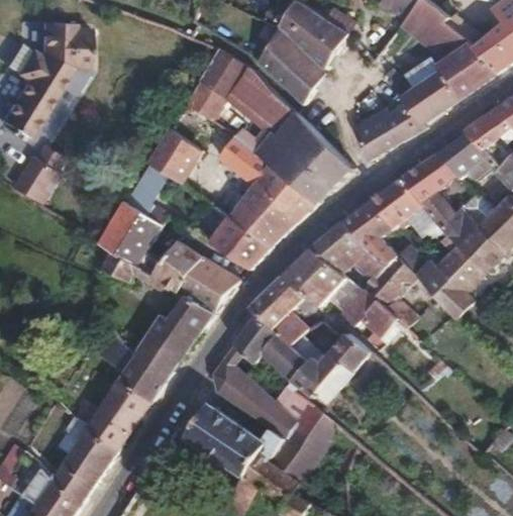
[(286,13),(279,25),(325,68),(350,33),(345,30),(328,20),(297,0),(294,0),(286,13)]
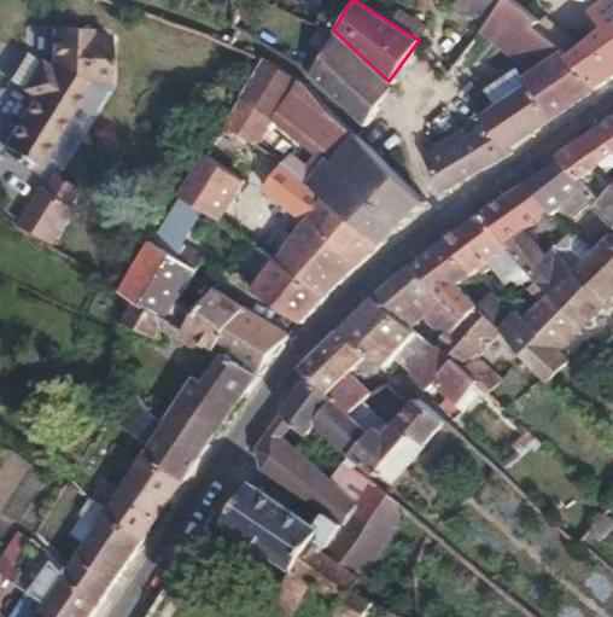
[(451,0),(453,1),(484,23),(501,0),(451,0)]
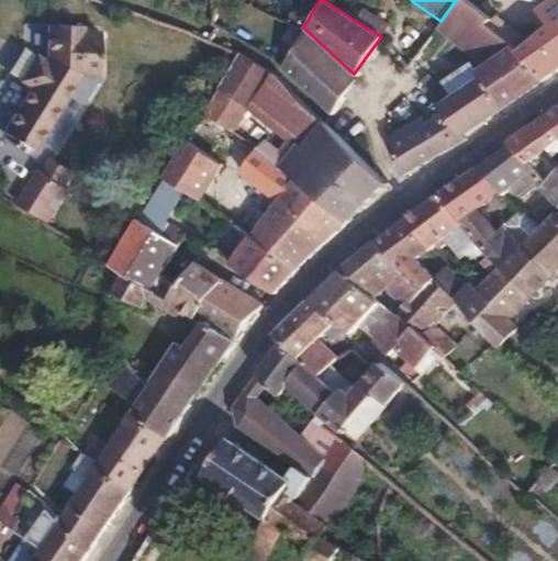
[(456,0),(441,21),(437,25),(488,67),(500,57),(487,45),(497,35),(484,24),(489,19),(488,18),(465,0),(456,0)]
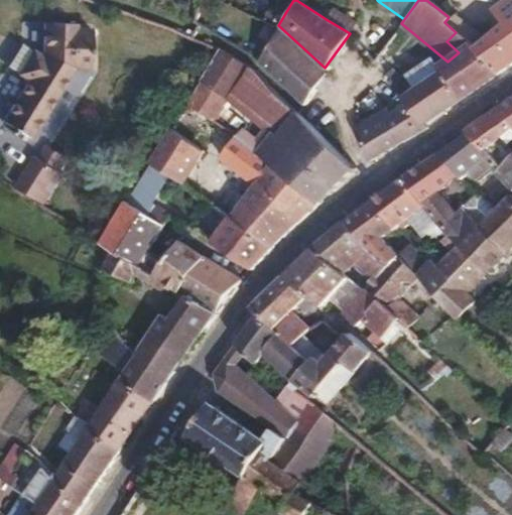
[(494,33),(511,54),(511,0),(504,0),(494,9),(505,23),(494,33)]
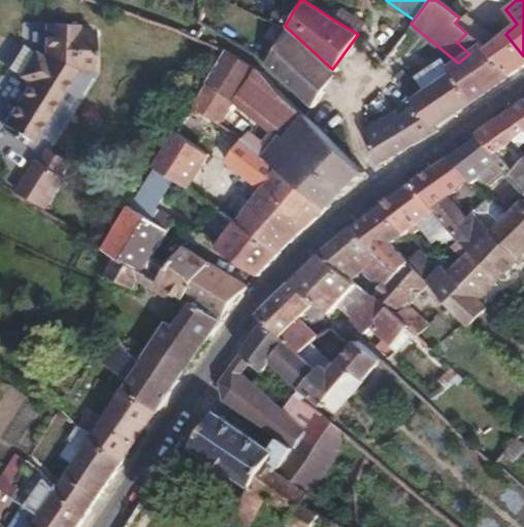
[(341,11),(335,21),(353,31),(359,22),(341,11)]
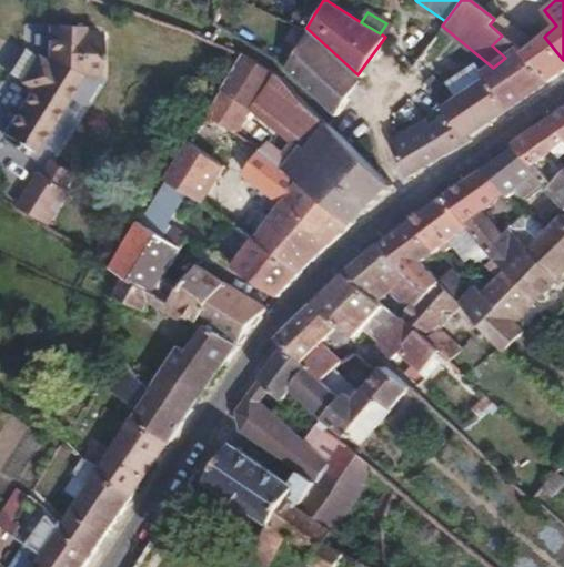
[(502,36),(512,46),(523,36),(499,16),(493,18),(494,19),(490,24),(502,36)]
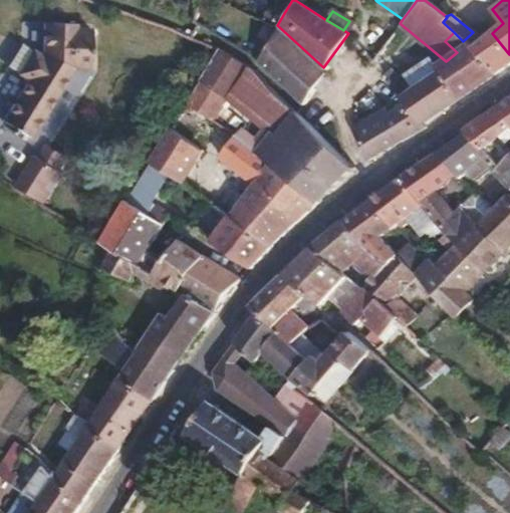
[(70,64),(84,65),(86,27),(71,26),(71,21),(39,19),(37,55),(27,49),(13,71),(24,78),(0,116),(0,120),(26,136),(70,64)]
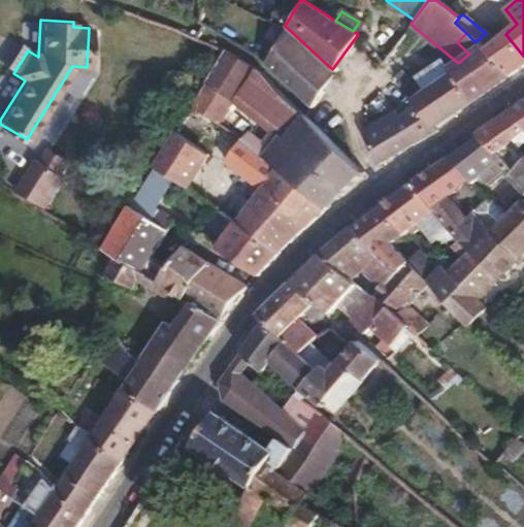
[(263,62),(309,106),(332,75),(283,29),(273,45),(263,62)]
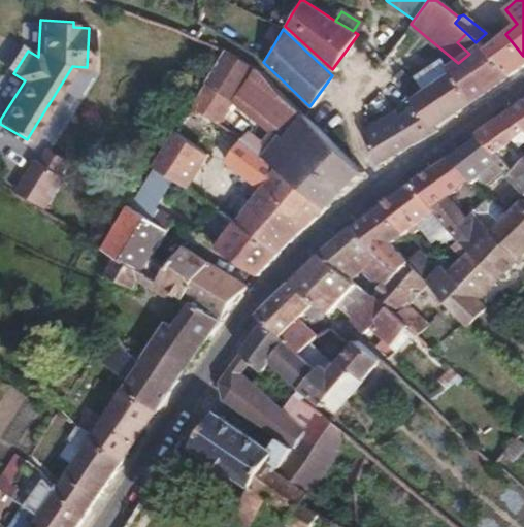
[(501,29),(492,37),(496,41),(505,34),(501,29)]
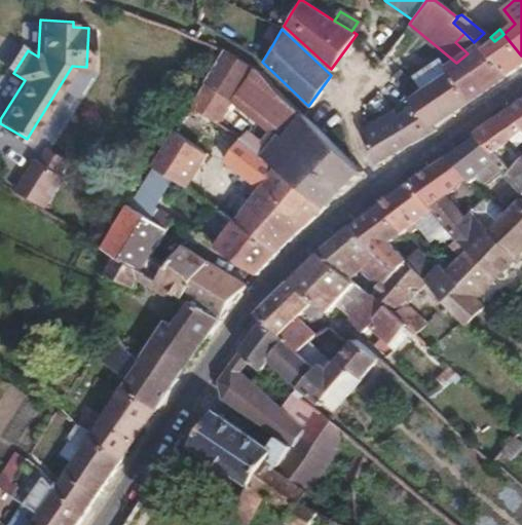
[(413,103),(432,124),(506,73),(482,49),(474,42),(464,33),(455,42),(468,53),(456,63),(447,71),(449,74),(411,101),(413,103)]
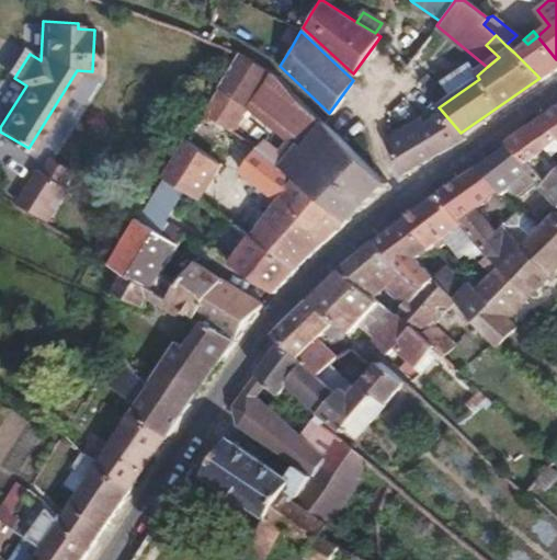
[(514,53),(540,78),(556,66),(556,59),(537,36),(527,44),(523,40),(516,35),(506,45),(514,53)]
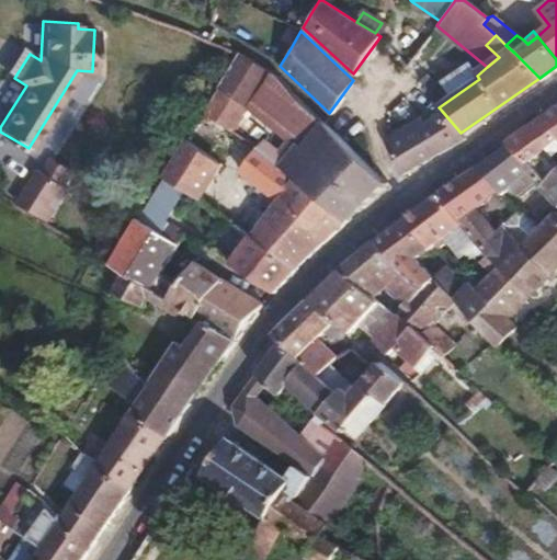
[(285,45),(274,63),(280,66),(291,48),(285,45)]
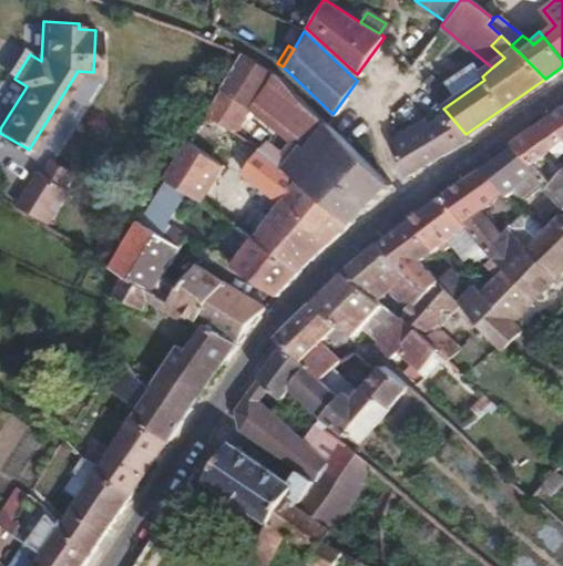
[(280,78),(239,54),(216,91),(243,111),(247,105),(298,145),(304,148),(325,122),(280,78)]
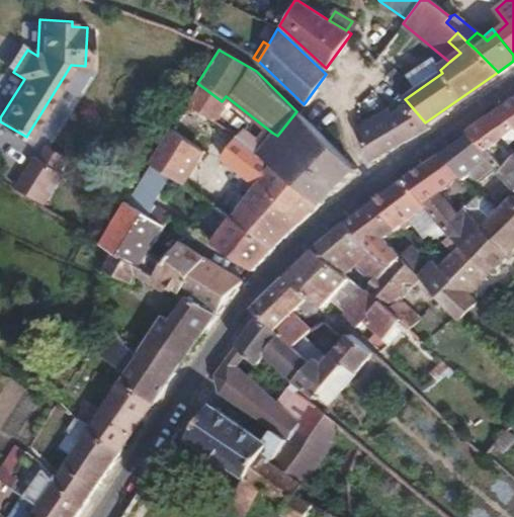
[(222,101),(197,83),(188,99),(185,103),(210,119),(222,101)]
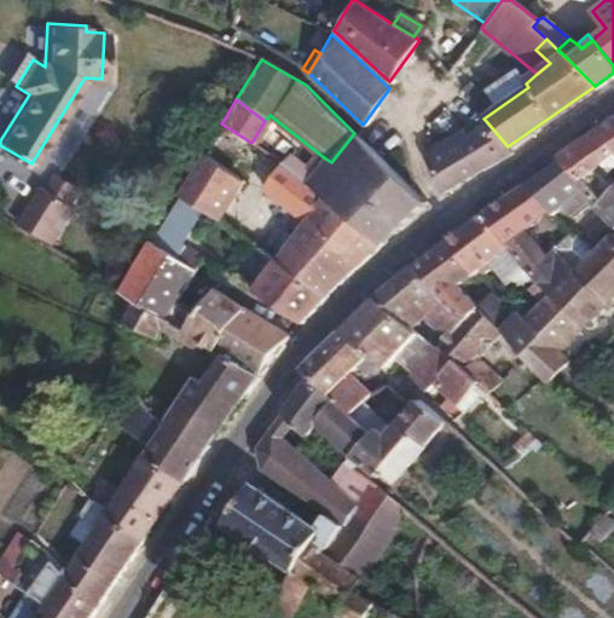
[(613,117),(592,133),(607,148),(613,152),(613,117)]
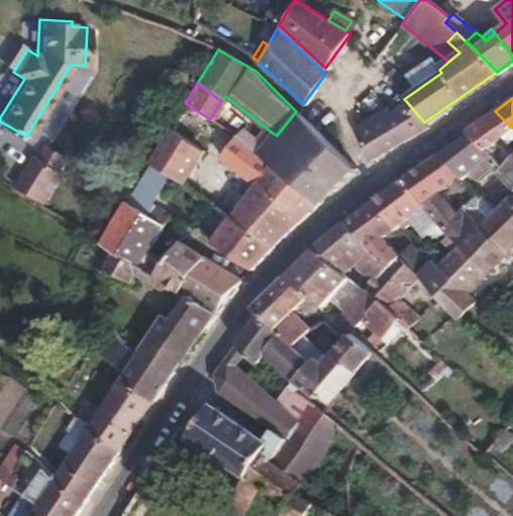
[(357,133),(368,160),(428,127),(424,122),(406,101),(390,111),(386,107),(357,125),(362,131),(357,133)]
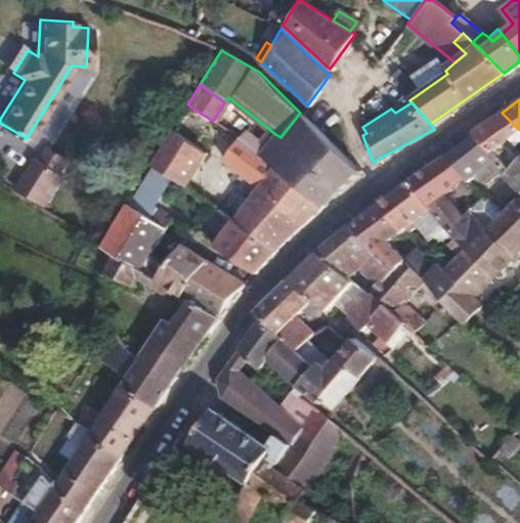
[(213,121),(187,104),(171,131),(197,147),(213,121)]
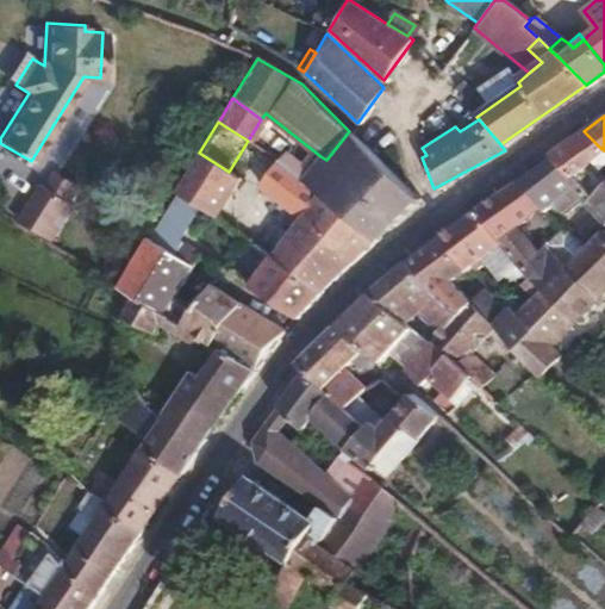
[(417,198),(349,131),(326,160),(320,156),(309,171),(301,180),(337,210),(374,240),(415,199),(417,198)]
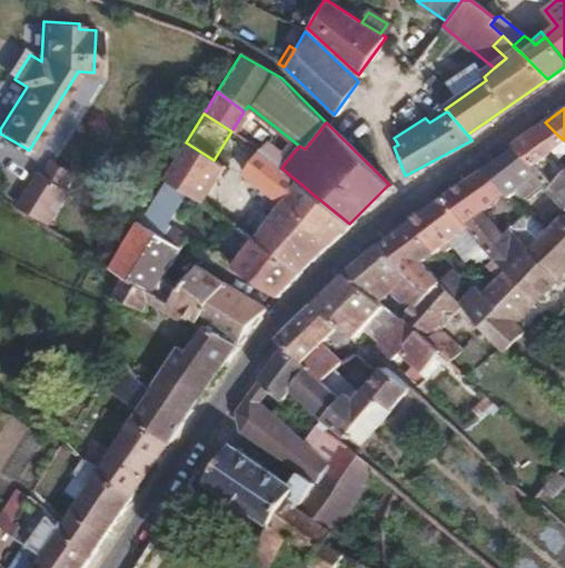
[(512,146),(516,149),(533,162),(545,150),(558,136),(545,122),(512,146)]
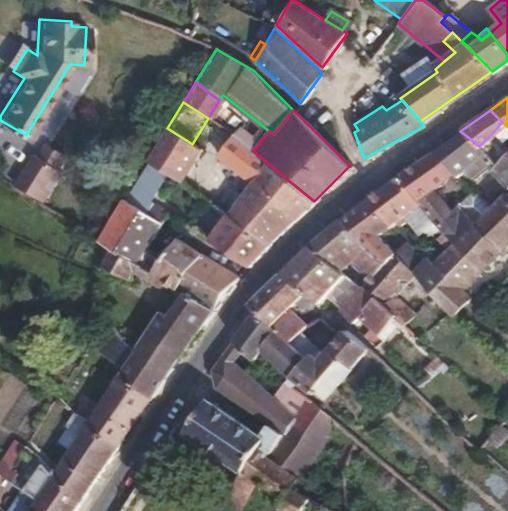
[(167,128),(148,160),(153,163),(166,172),(179,181),(200,149),(192,144),(167,128)]
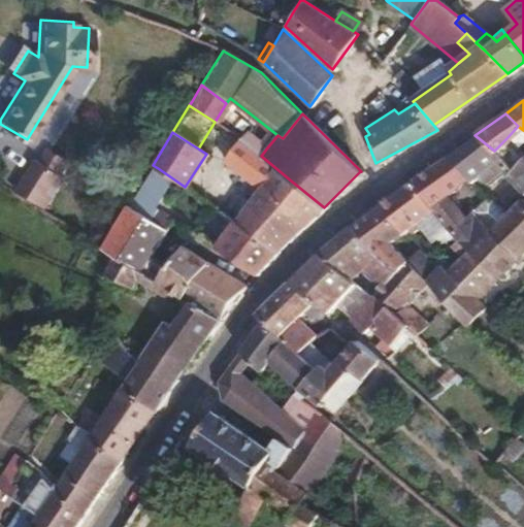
[(261,156),(267,147),(252,134),(244,142),(261,156)]
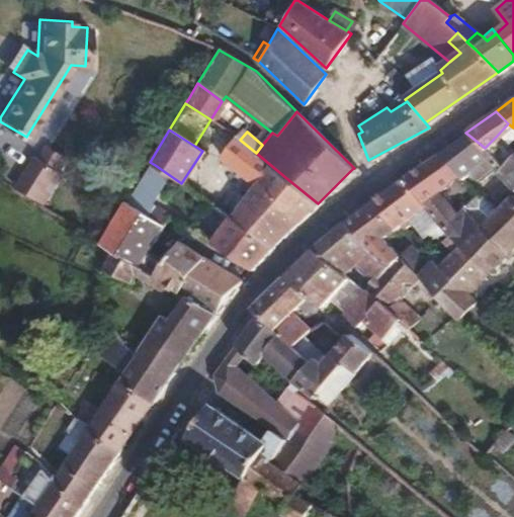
[(230,218),(272,247),(292,227),(318,203),(286,178),(256,153),(240,140),(234,135),(220,158),(254,184),(247,196),(230,218)]
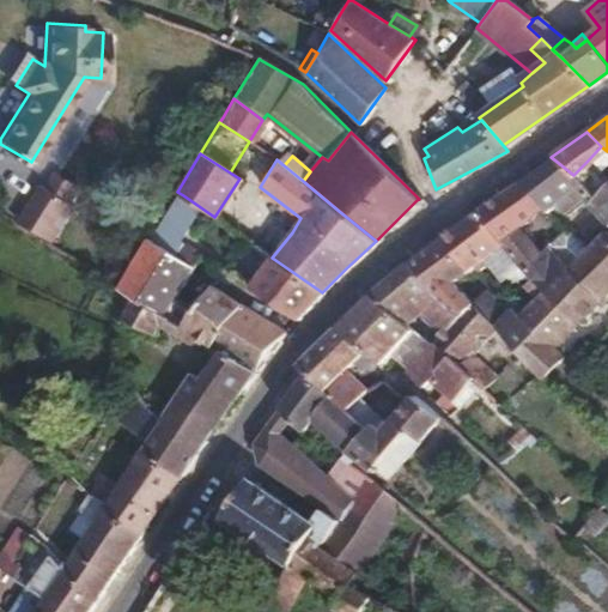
[(555,161),(520,186),(540,207),(545,213),(552,207),(561,218),(585,199),(576,188),(581,183),(573,175),(555,161)]
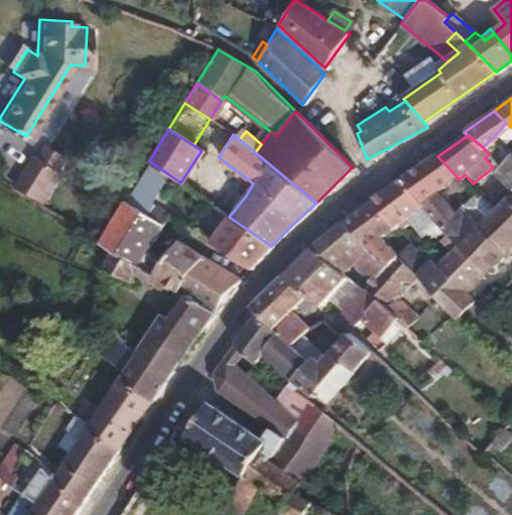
[(494,136),(483,147),(489,154),(485,158),(493,167),(496,170),(508,156),(502,149),(505,146),(494,136)]
